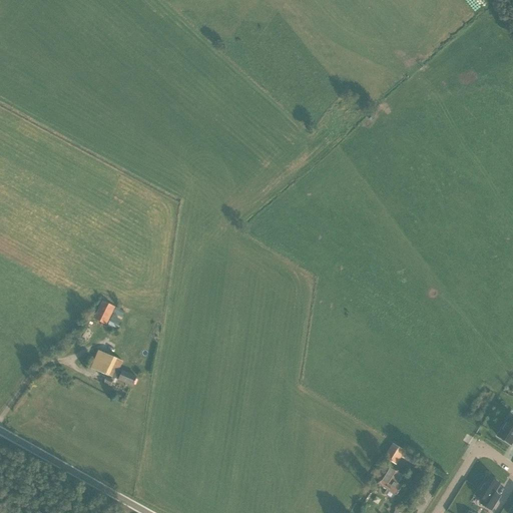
[(102,302),(100,305),(94,320),(106,326),(115,308),(102,302)]
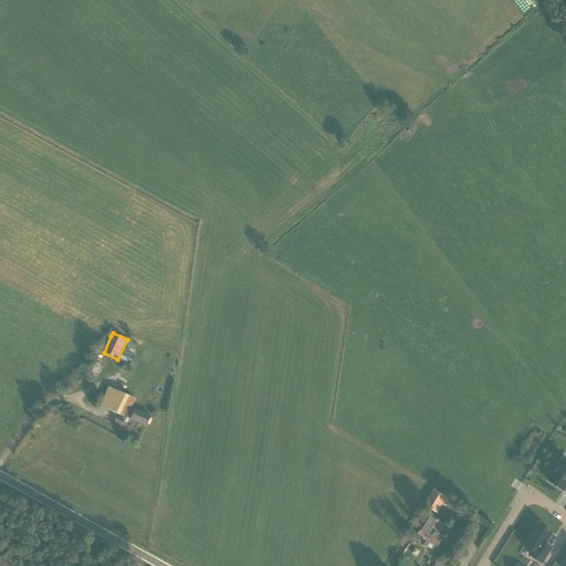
[(135,353),(133,352),(133,349),(125,346),(117,359),(128,365),(135,353)]
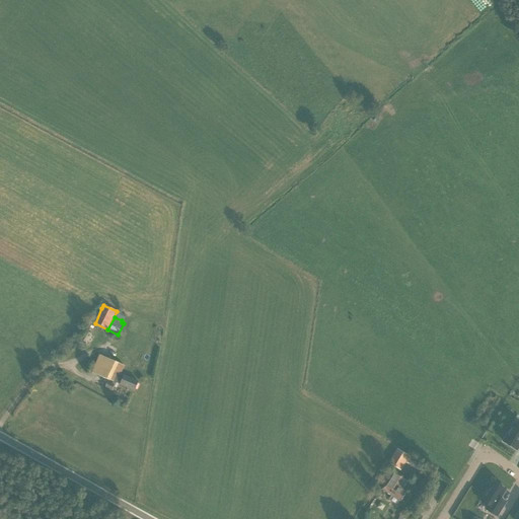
[(109,380),(135,391),(139,382),(121,374),(124,366),(99,355),(92,373),(109,380)]
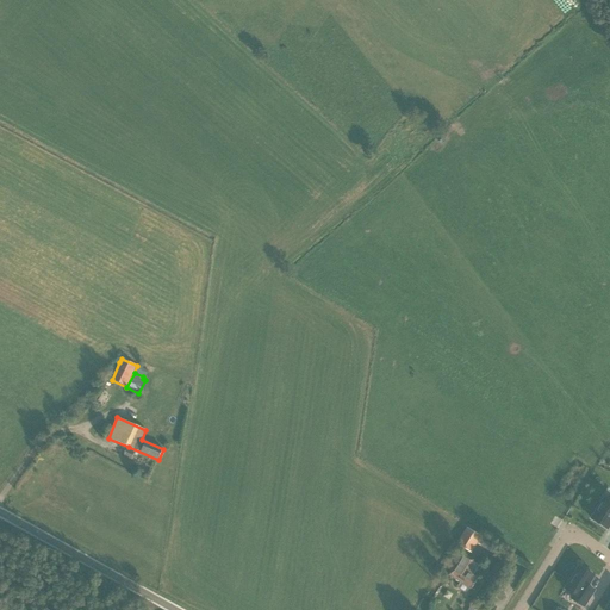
[(605,465),(609,459),(593,450),(591,455),(605,465)]
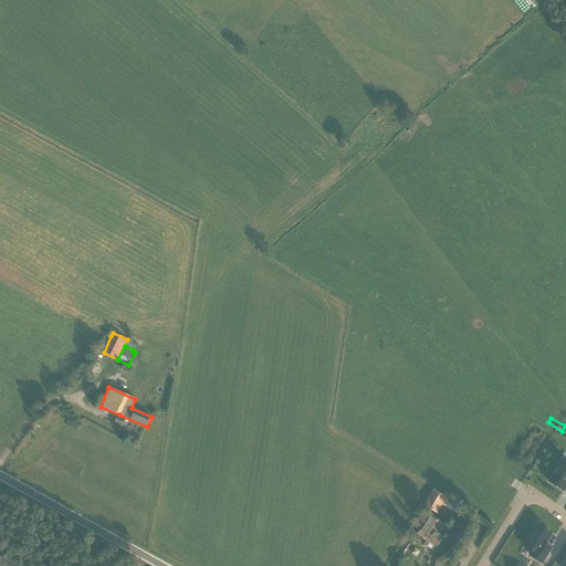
[(565,464),(561,462),(548,482),(564,491),(565,486),(565,464)]
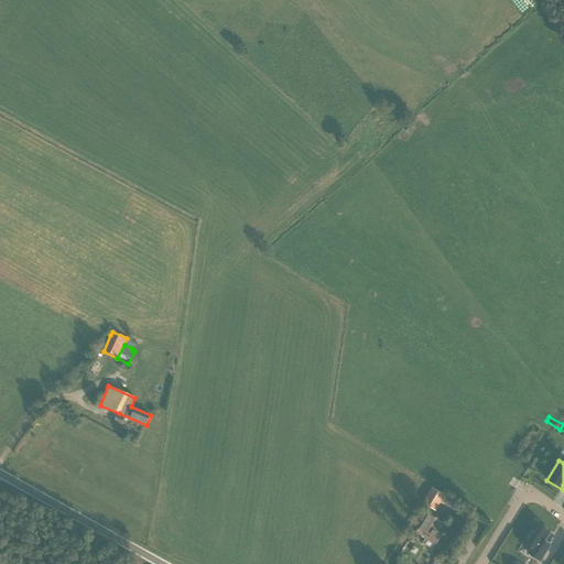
[(422,503),(434,511),(444,496),(432,488),(422,503)]
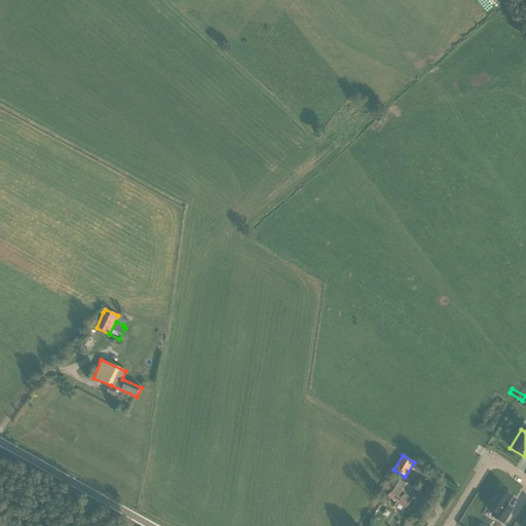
[(419,463),(416,470),(423,472),(425,466),(419,463)]
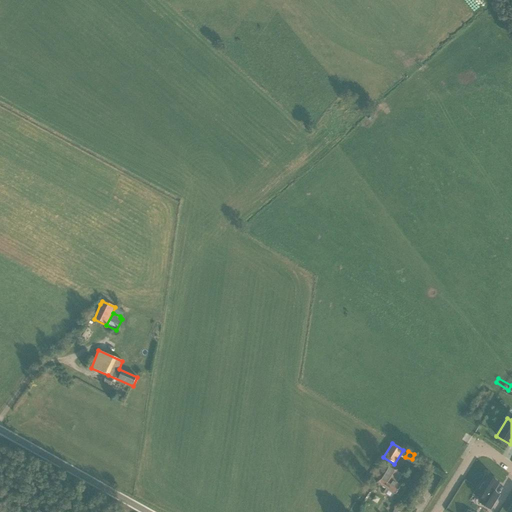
[(387,466),(377,483),(386,488),(384,492),(384,494),(389,497),(392,497),(394,493),(396,495),(401,486),(397,483),(402,475),(387,466)]
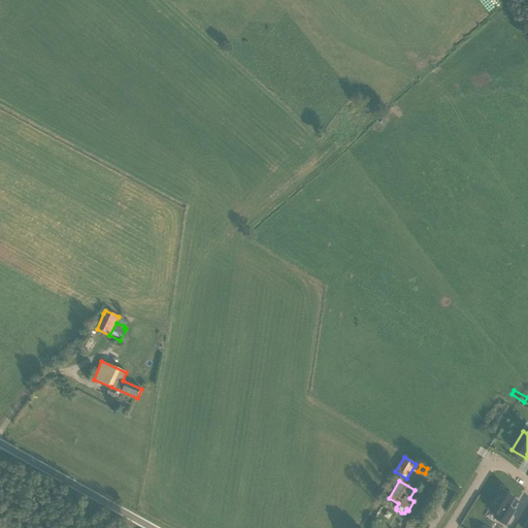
[(501,491),(490,510),(497,516),(495,519),(505,526),(515,512),(508,507),(514,498),(501,491)]
